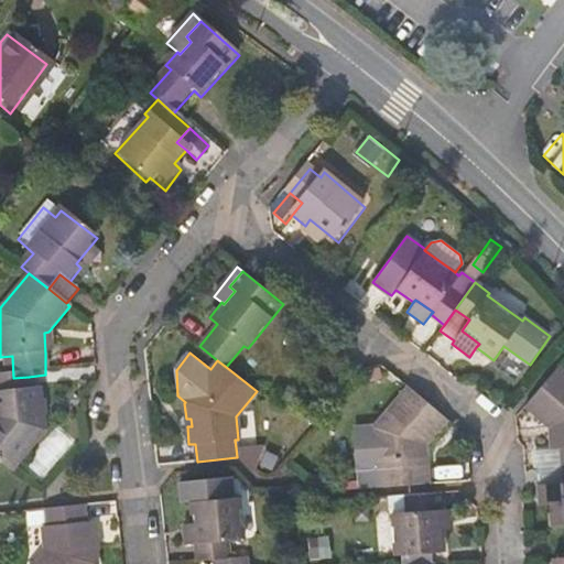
[(563,372),(557,367),(524,405),(550,426),(554,426),(555,448),(562,448),(563,466),(563,465),(563,372)]
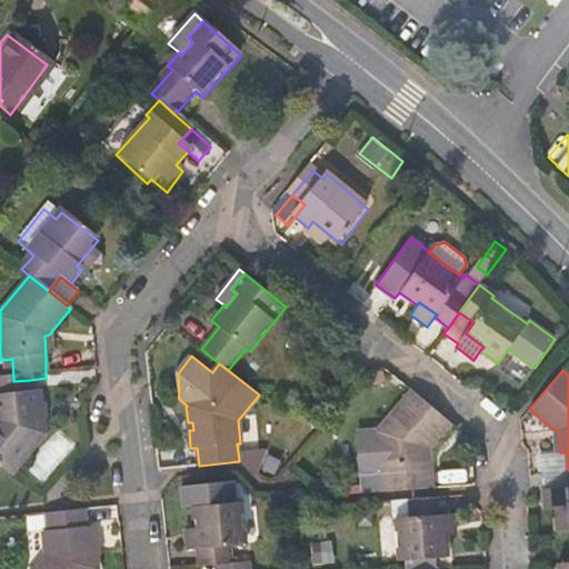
[(56,398),(53,378),(46,378),(29,380),(30,401),(42,399),(56,398)]
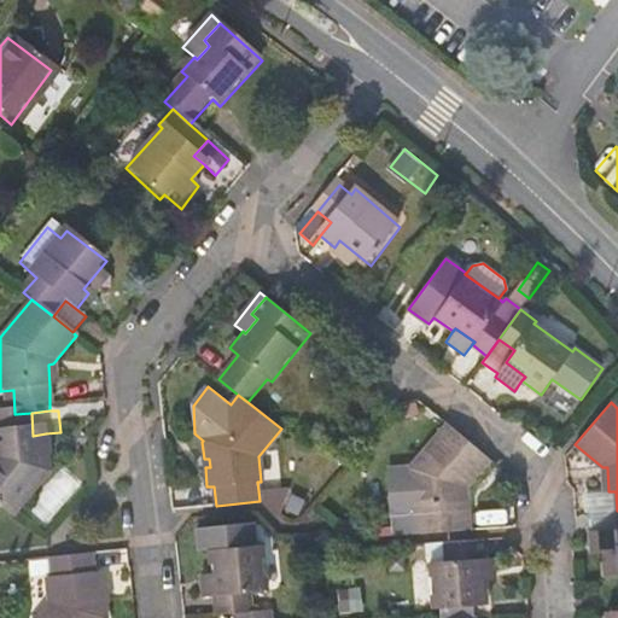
[(0,513),(13,525),(50,479),(48,456),(42,458),(42,449),(47,448),(46,433),(33,436),(31,413),(15,414),(0,415),(0,513)]
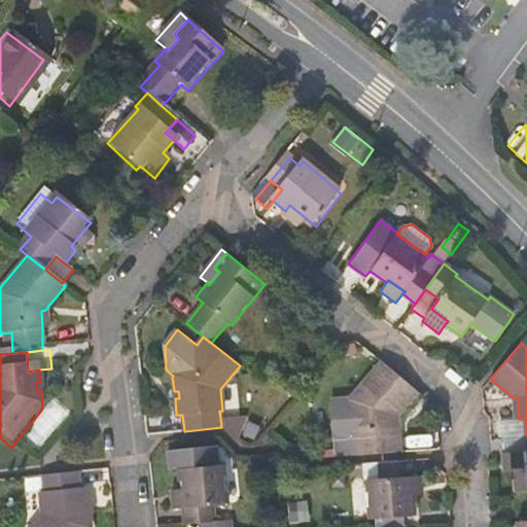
[(331,400),(337,456),(393,453),(392,436),(395,436),(393,416),(397,415),(418,391),(382,361),(350,399),(331,400)]
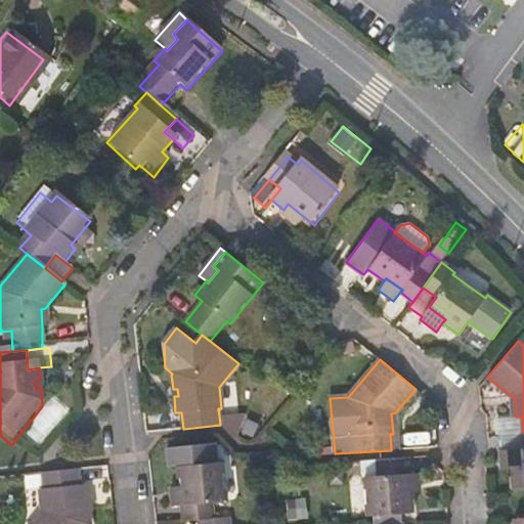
[(308,384),(315,390),(325,379),(317,372),(308,384)]
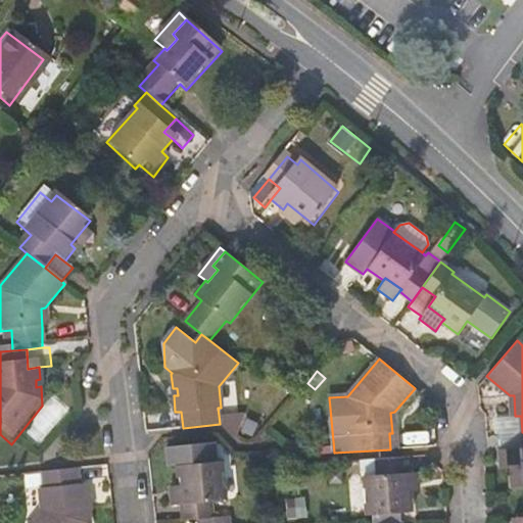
[(511,469),(515,468),(514,448),(522,446),(522,437),(522,432),(521,416),(515,416),(514,395),(510,395),(512,417),(493,418),(495,434),(501,433),(502,449),(497,449),(498,470),(511,469)]
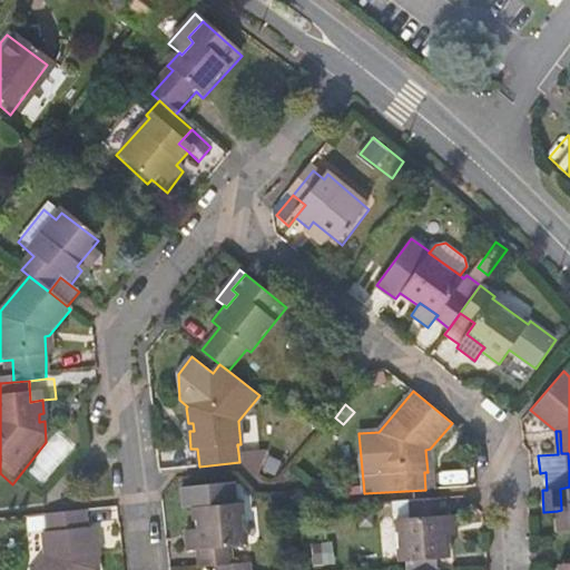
[(259,450),(238,452),(239,462),(257,477),(264,457),(264,452),(261,452),(259,450)]
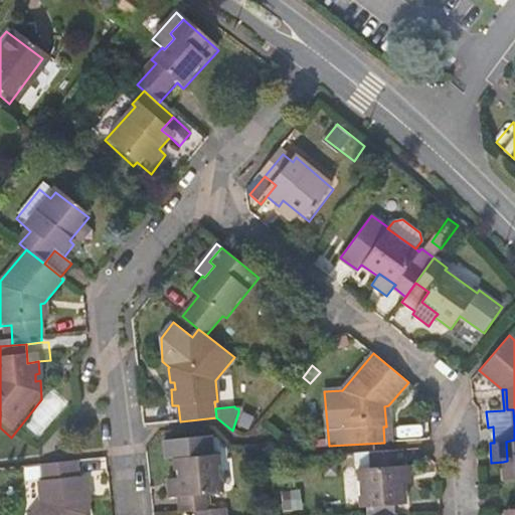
[(254,417),(243,412),(237,424),(248,430),(254,417)]
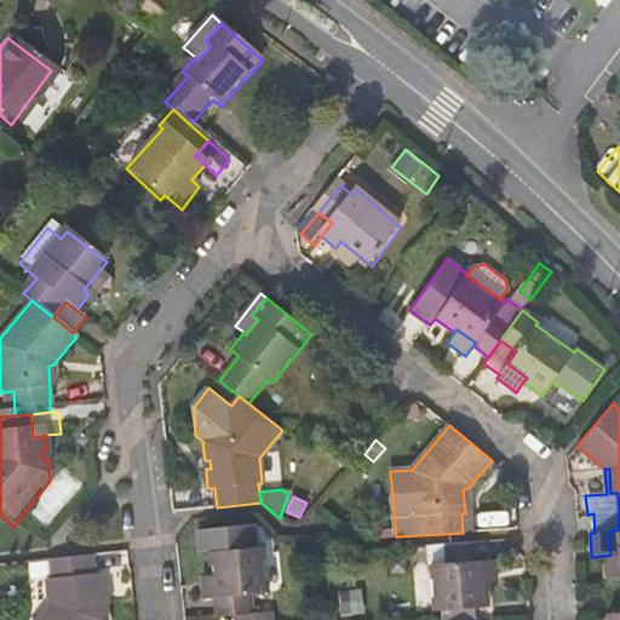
[(619,518),(619,529),(609,532),(610,555),(606,556),(607,578),(619,577),(619,511),(619,512),(619,518)]
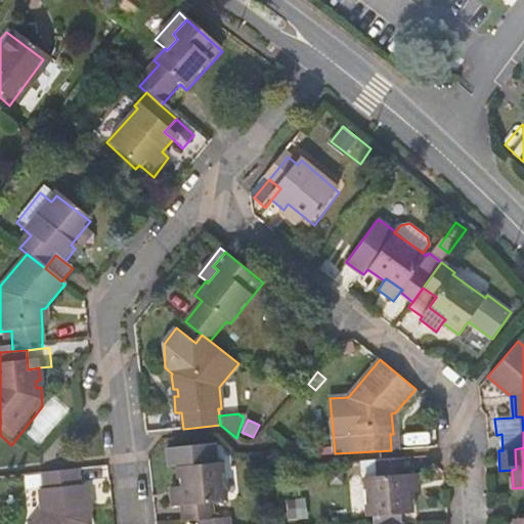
[(182,506),(184,521),(199,520),(214,518),(213,501),(227,500),(223,461),(217,462),(215,443),(168,447),(170,467),(178,466),(180,486),(183,485),(185,505),(182,506)]
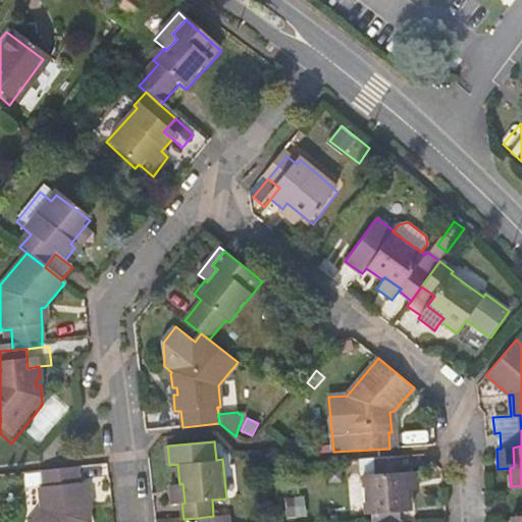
[(377,474),(364,475),(366,514),(377,513),(401,512),(411,511),(409,490),(406,490),(404,472),(408,472),(407,456),(376,458),(377,474)]
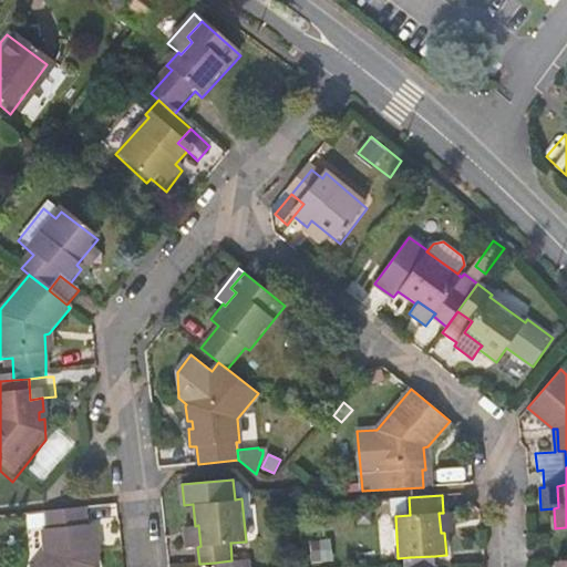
[(409,497),(390,498),(391,516),(395,516),(410,515),(409,497)]
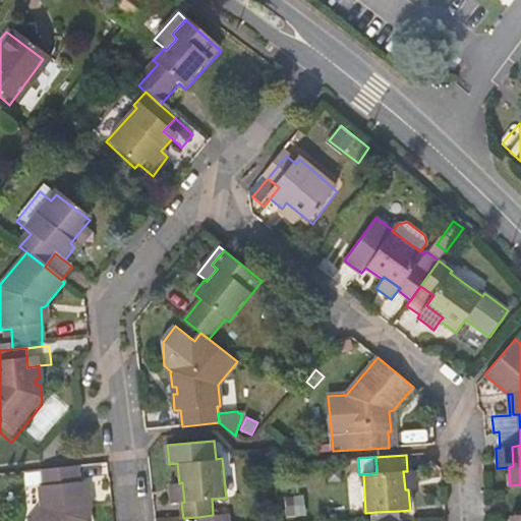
[(329,481),(341,481),(340,469),(329,469),(329,481)]
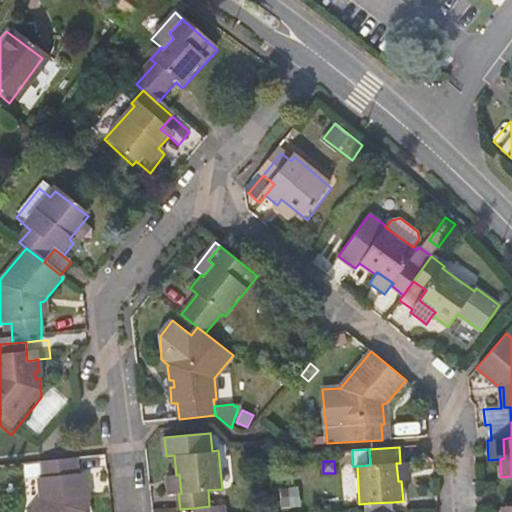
[(91,479),(90,462),(76,463),(77,479),(85,479),(91,479)]
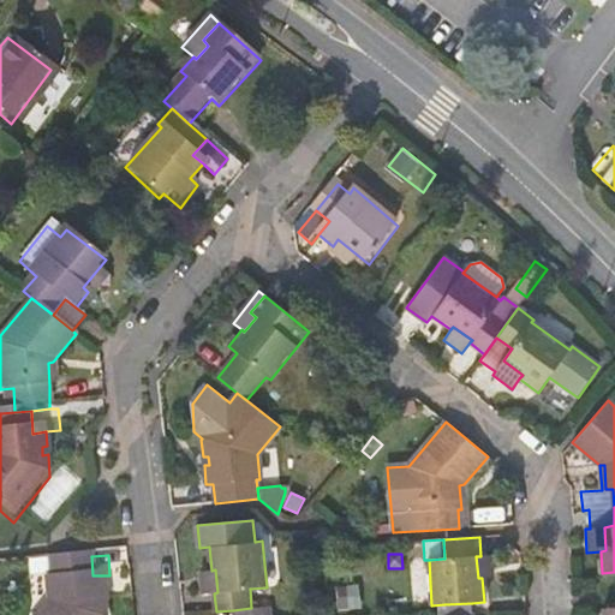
[(494,555),(481,556),(476,556),(478,578),(482,578),(495,577),(494,555)]
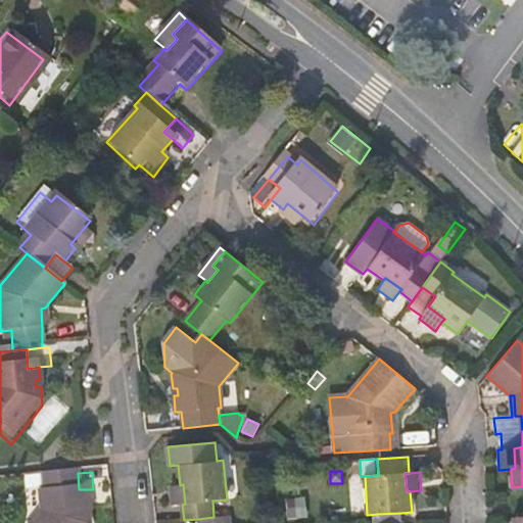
[(78,473),(42,476),(43,492),(41,492),(42,515),(35,522),(89,522),(89,512),(84,512),(84,505),(88,505),(87,489),(79,489),(78,473)]
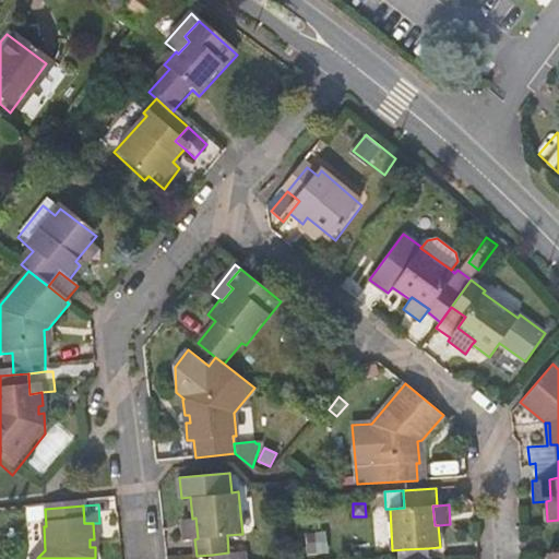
[(377,512),(378,547),(390,546),(388,512),(377,512)]
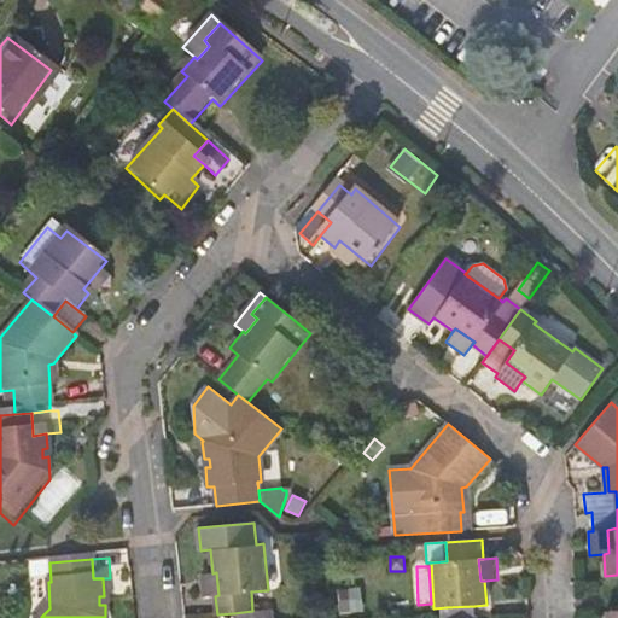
[(202,598),(215,596),(219,595),(216,572),(213,573),(199,575),(202,598)]
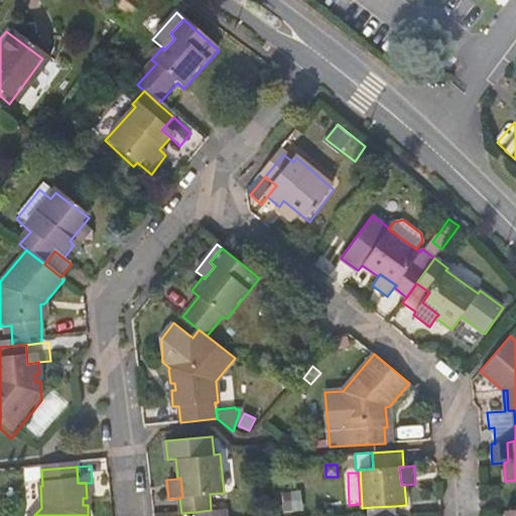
[(289,511),(302,510),(300,492),(288,494),(289,511)]
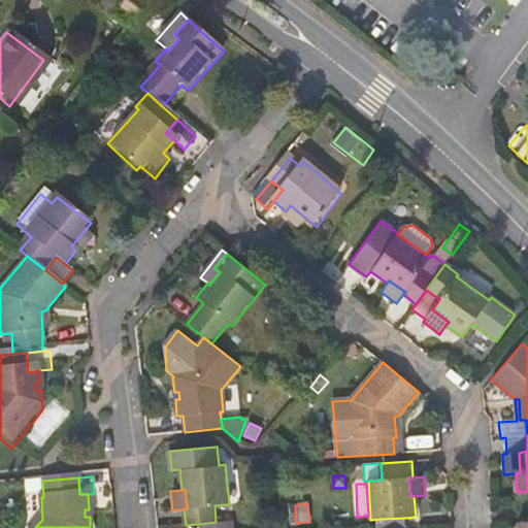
[(405,527),(405,518),(382,519),(382,527),(405,527)]
